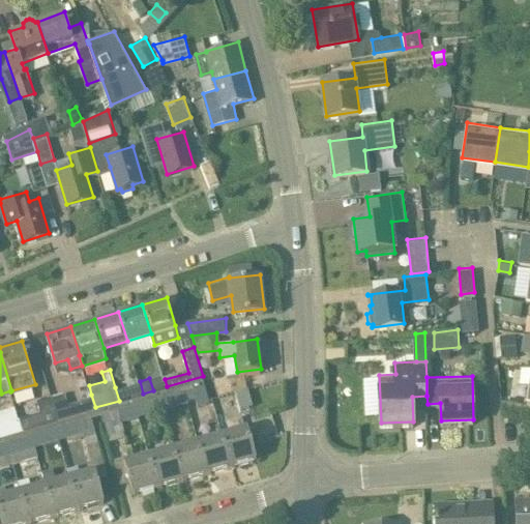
[(143,394),(140,381),(115,387),(119,401),(143,394)]
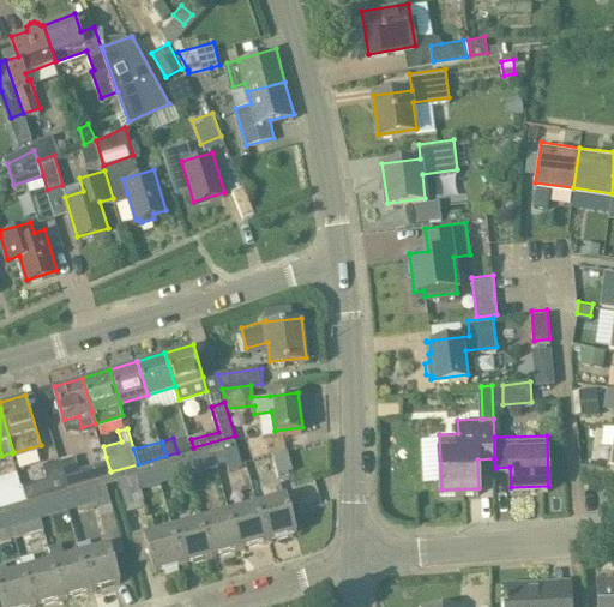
[(242,462),(241,456),(236,442),(222,446),(226,458),(228,467),(229,467),(242,462)]
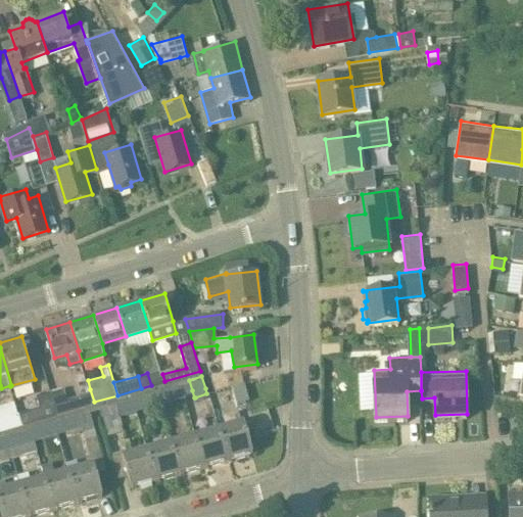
[(233,382),(231,383),(236,402),(248,397),(243,379),(233,382)]
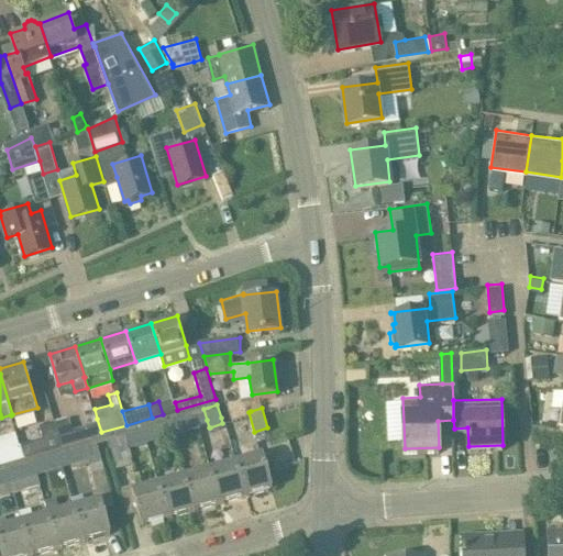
[(180,430),(199,425),(198,422),(196,411),(176,417),(180,430)]
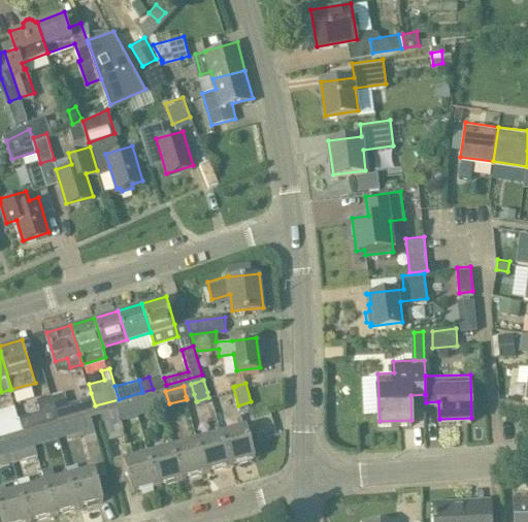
[(65,389),(52,392),(59,417),(95,405),(91,393),(68,400),(65,389)]
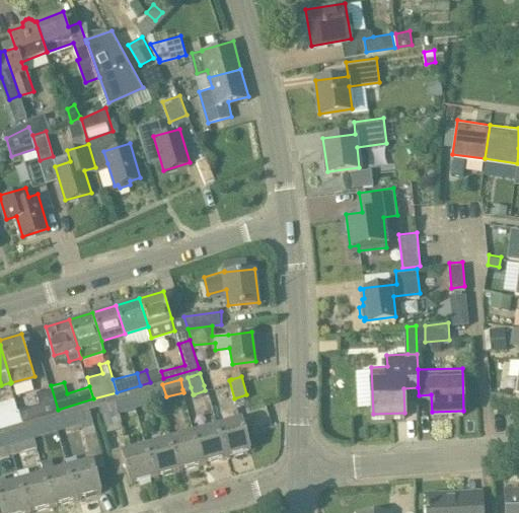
[(58,410),(51,385),(36,389),(40,400),(18,407),(22,420),(30,417),(58,410)]
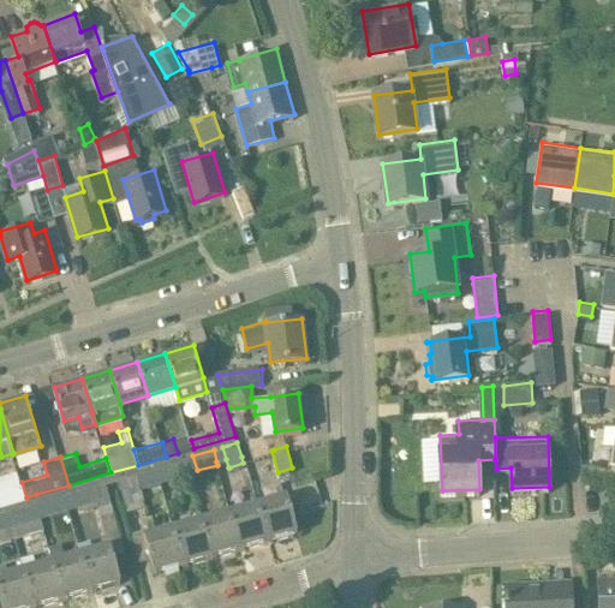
[(165,464),(169,478),(189,472),(185,458),(165,464)]
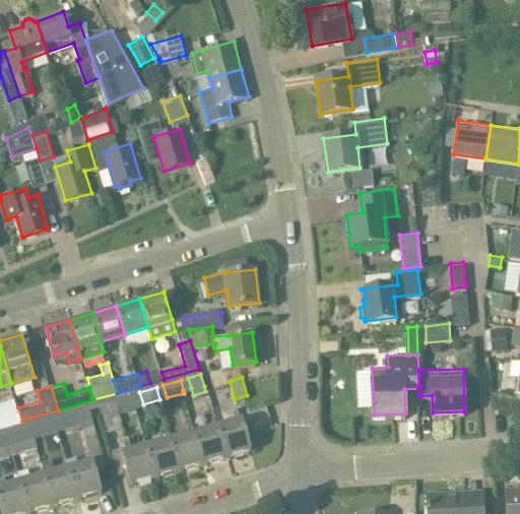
[(99,404),(103,415),(119,410),(136,406),(133,394),(99,404)]
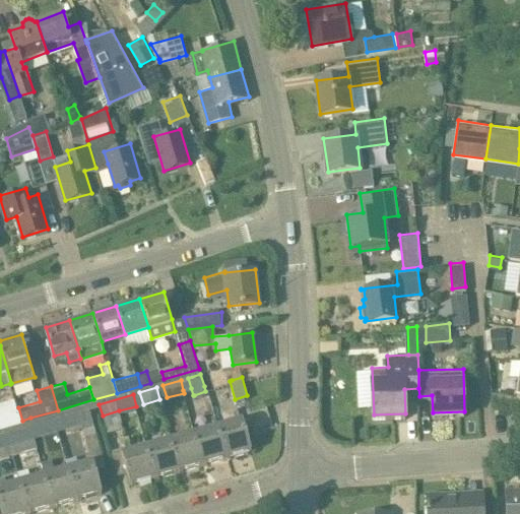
[(0,427),(22,421),(18,407),(16,401),(0,405),(0,427)]
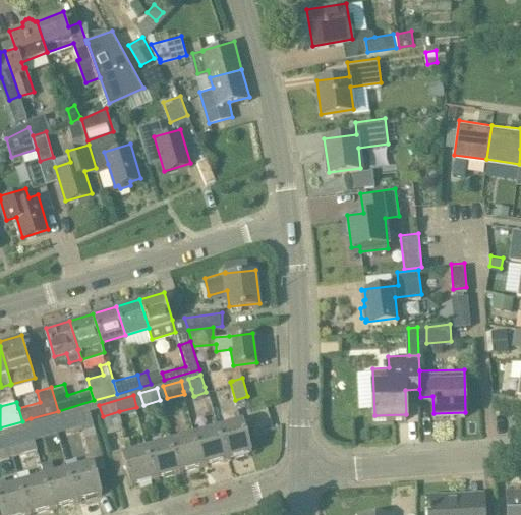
[(95,433),(97,432),(90,407),(62,415),(65,427),(81,422),(83,425),(85,435),(95,433)]
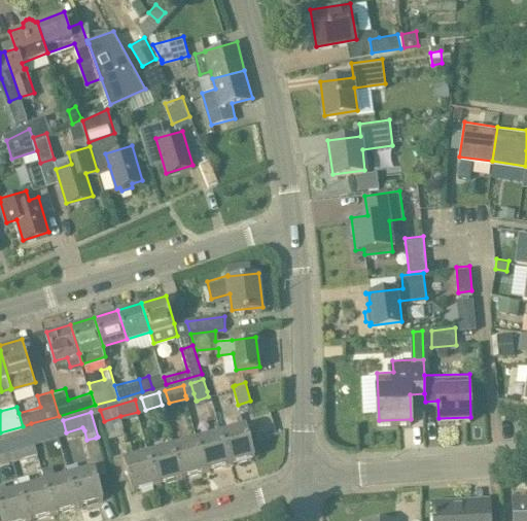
[(60,435),(56,422),(38,427),(42,439),(60,435)]
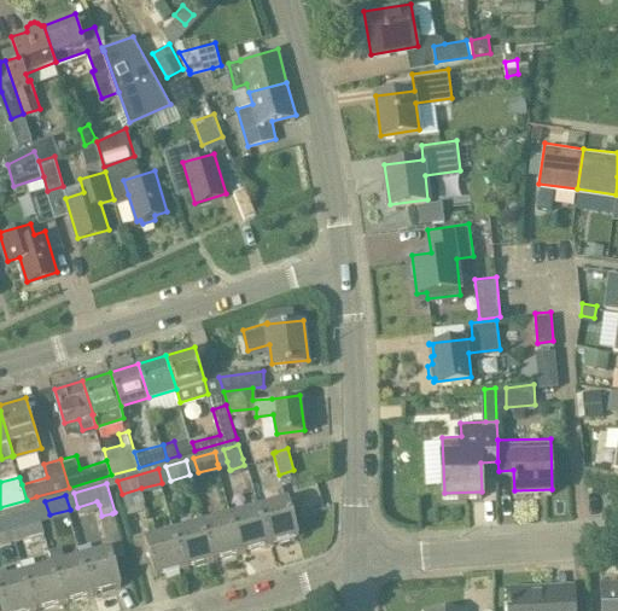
[(258,504),(269,541),(298,533),(289,495),(258,504)]
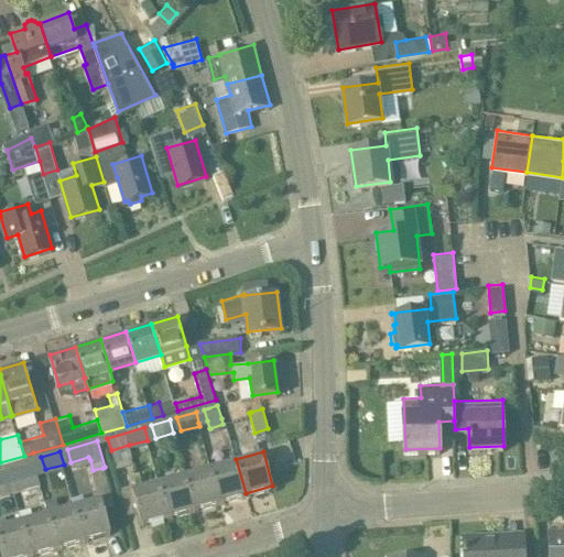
[(246,493),(236,459),(223,462),(219,452),(208,455),(212,466),(210,466),(220,500),(246,493)]
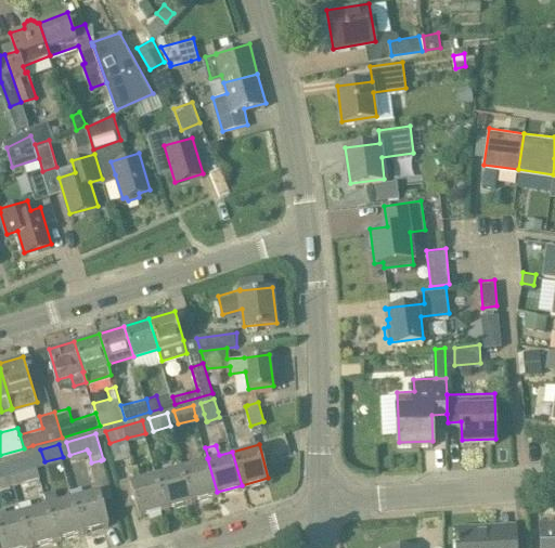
[(40,474),(37,464),(34,452),(15,457),(21,480),(40,474)]
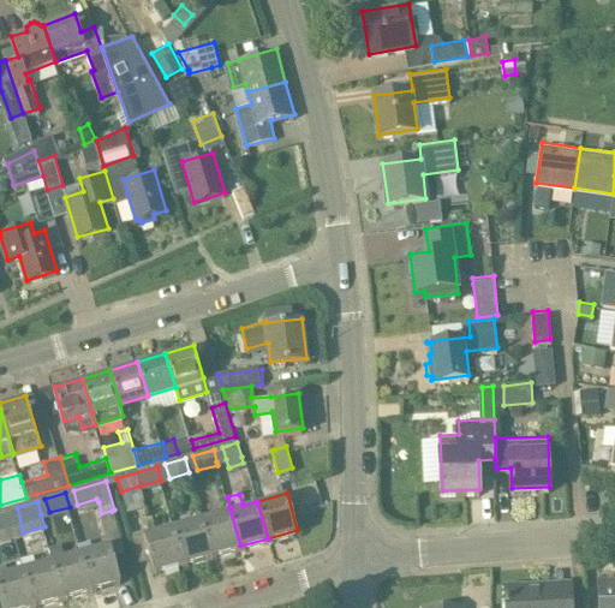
[(240,546),(230,508),(202,517),(212,554),(240,546)]
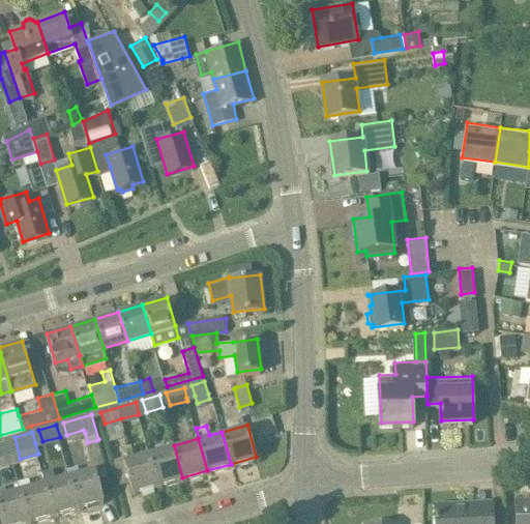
[(7,439),(0,440),(0,454),(10,450),(7,439)]
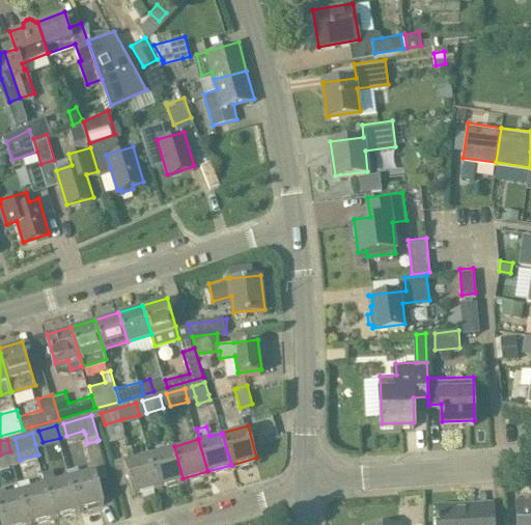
[(150,452),(159,485),(183,478),(174,446),(150,452)]
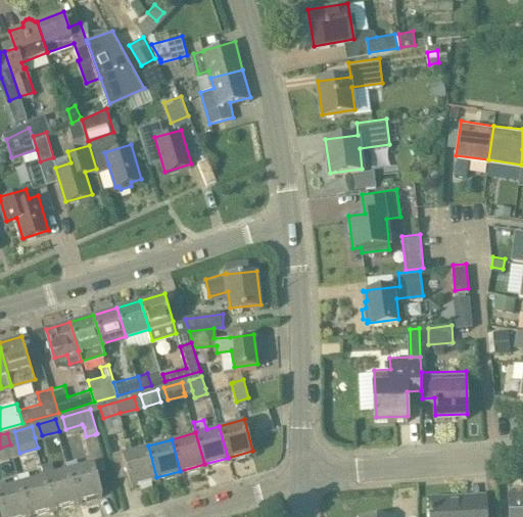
[(148,445),(123,453),(132,484),(156,477),(148,445)]
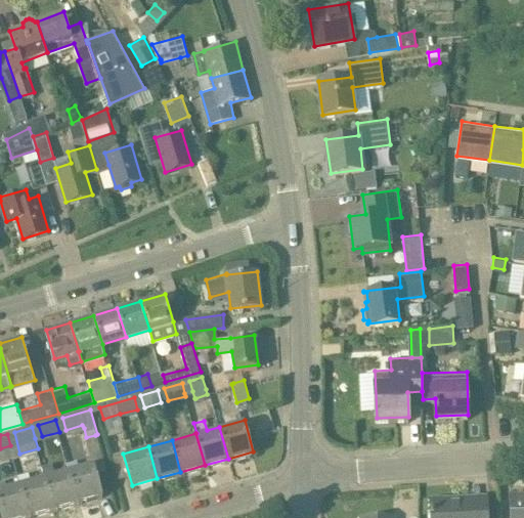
[(77,501),(102,493),(94,462),(69,469),(77,501)]
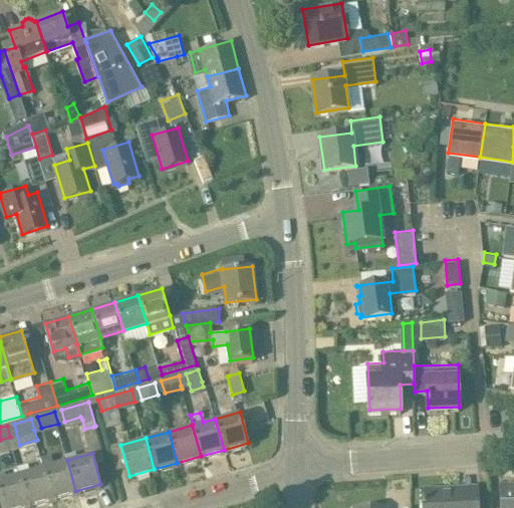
[(75,491),(67,460),(44,466),(52,498),(75,491)]
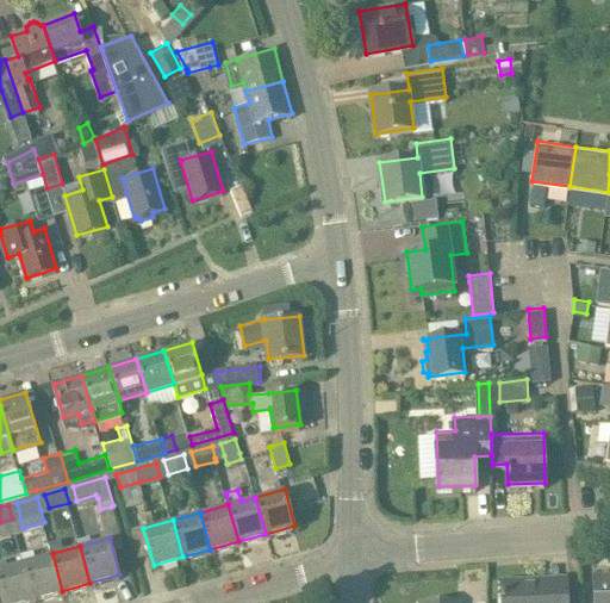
[(62,591),(53,553),(25,561),(35,598),(62,591)]
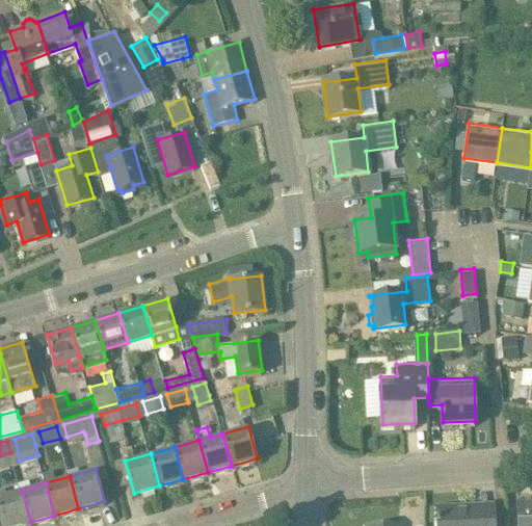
[(15,525),(30,522),(22,490),(0,495),(0,505),(5,525),(15,525)]
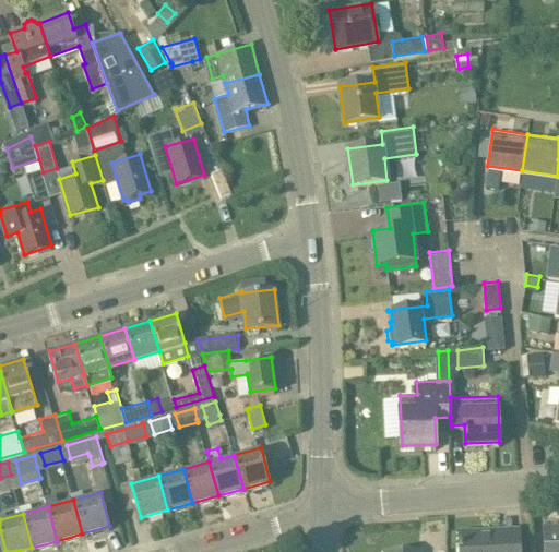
[(558,551),(558,524),(544,525),(545,551),(558,551)]
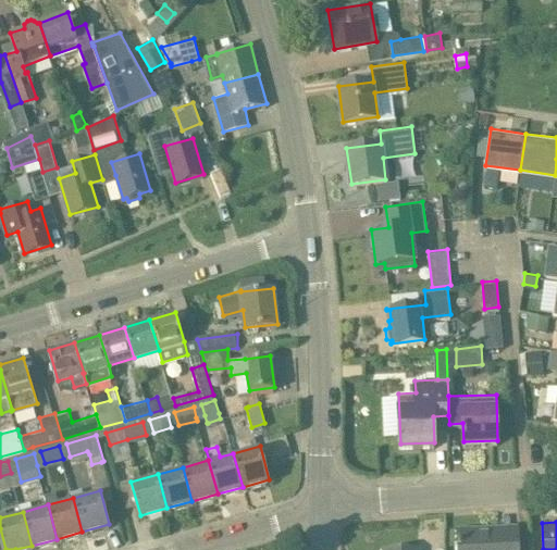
[(517,549),(516,525),(459,527),(460,549),(517,549)]
